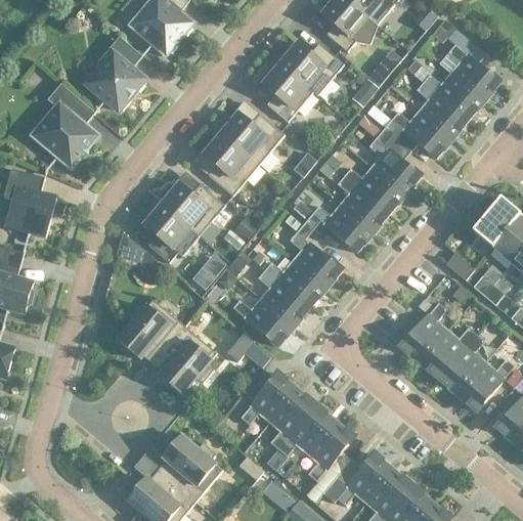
[(179,12),(189,0),(149,0),(150,1),(131,25),(151,43),(149,45),(161,55),(163,52),(165,54),(191,23),(179,12)]
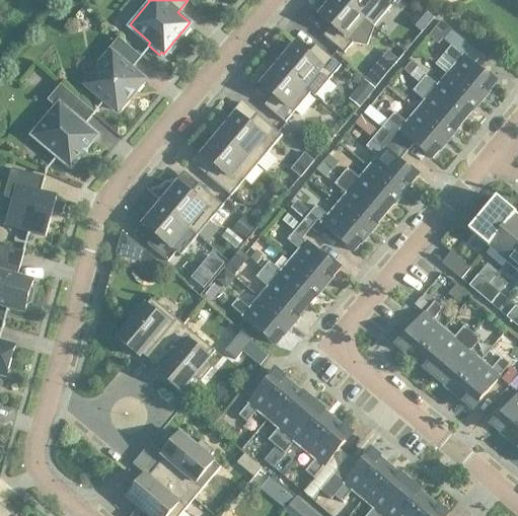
[(373,24),(345,0),(329,0),(319,13),(331,23),(322,33),(343,51),(352,41),(365,43),(372,24),(373,24)]
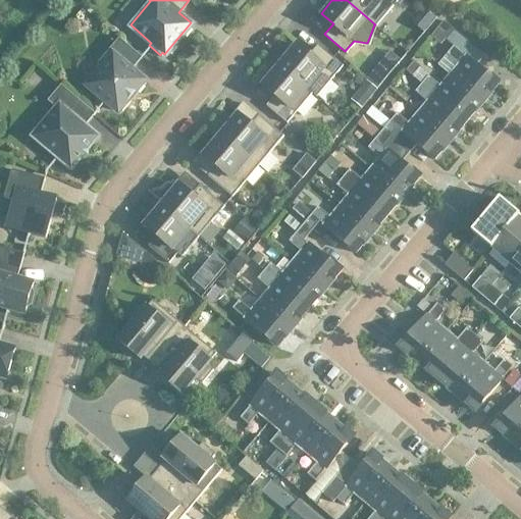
[(347,0),(375,24),(396,0),(347,0)]
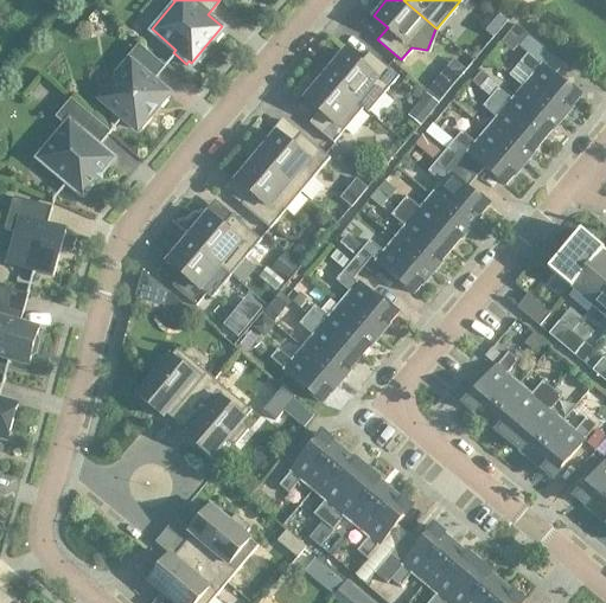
[(504,19),(497,13),(489,24),(496,30),(504,19)]
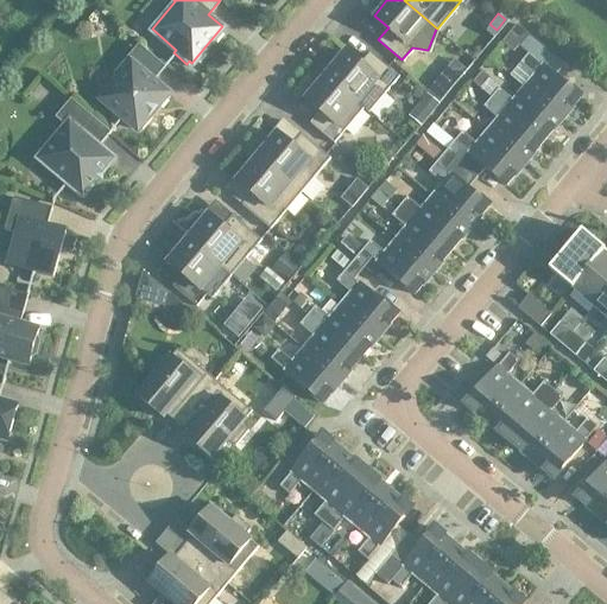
[(514,21),(500,38),(512,48),(526,31),(514,21)]
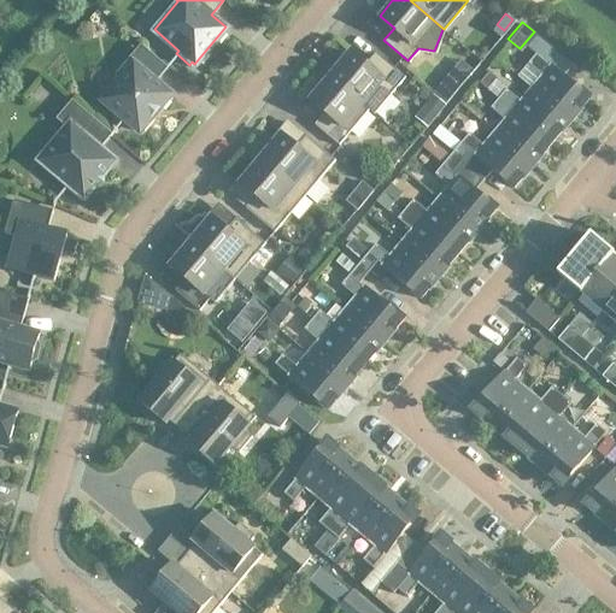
[(140,43),(113,75),(118,78),(101,99),(139,130),(141,128),(144,129),(152,118),(150,117),(170,93),(154,81),(168,66),(140,43)]
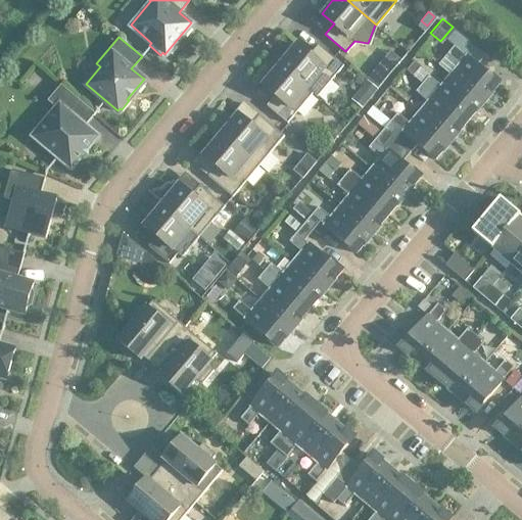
[(284,56),(279,62),(317,95),(342,64),(318,43),(309,53),(296,43),(285,57),(284,56)]
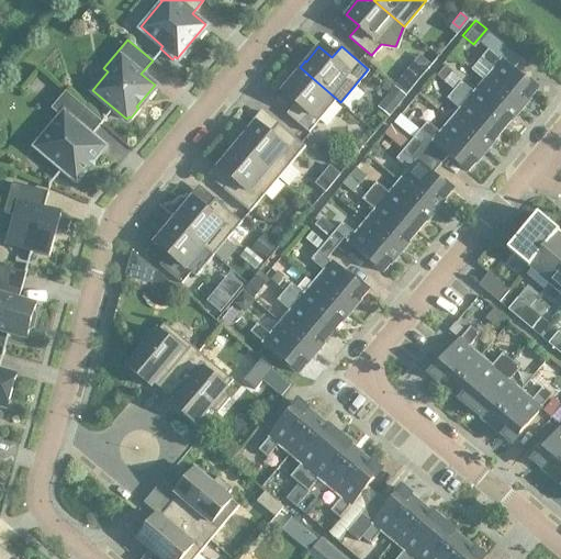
[(493,68),(484,79),(518,109),(537,88),(487,47),(480,56),(493,68)]
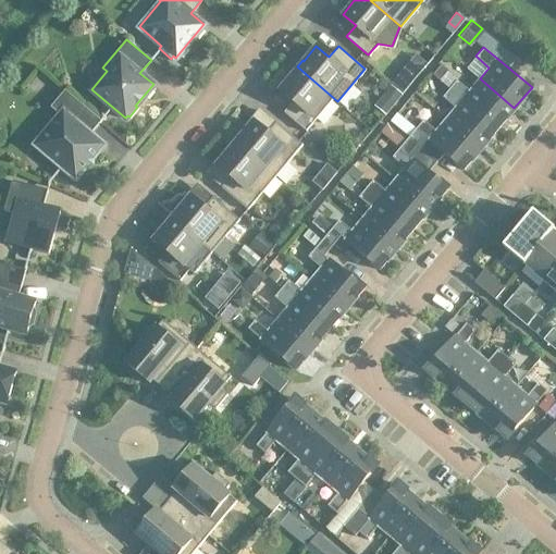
[(448,69),(441,63),(433,73),(440,79),(448,69)]
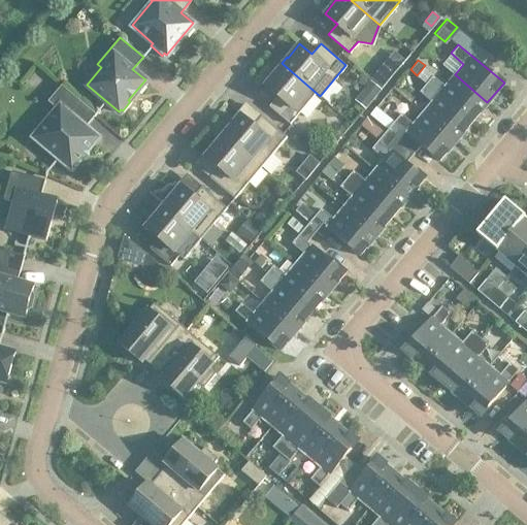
[(320,96),(282,63),(276,69),(276,70),(265,85),(277,95),(268,105),(289,123),(298,112),(293,107),(309,89),(319,96),(320,96)]
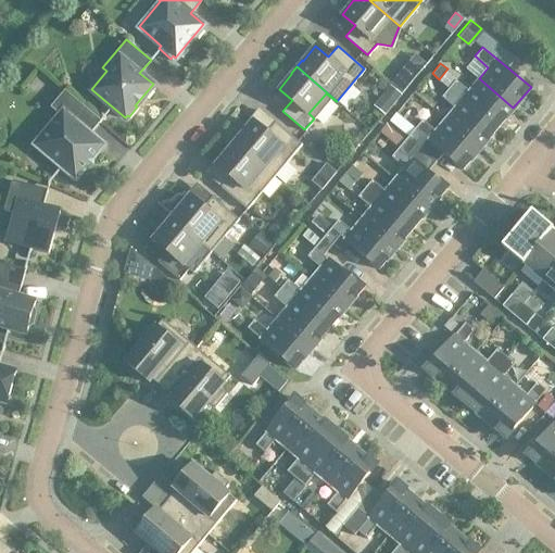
[(391,83),(402,91),(413,78),(402,70),(391,83)]
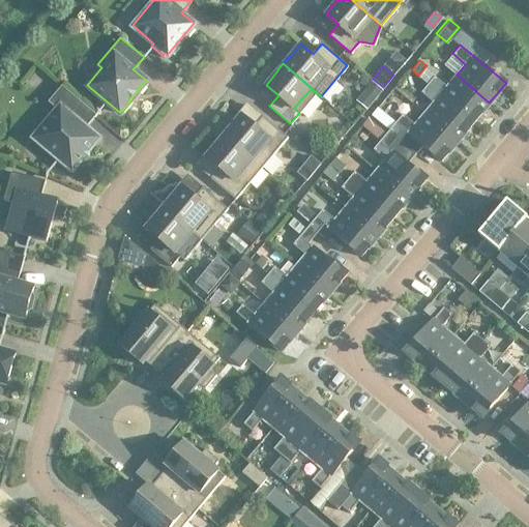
[(473,121),(489,103),(457,75),(447,86),(435,75),(428,83),(473,121)]
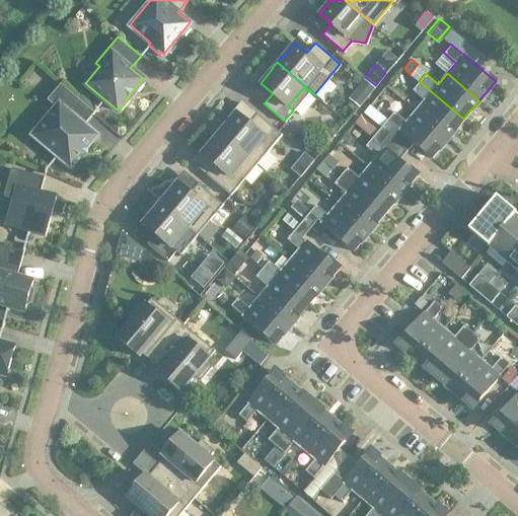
[(447,138),(463,119),(419,81),(412,89),(425,99),(416,111),(447,138)]
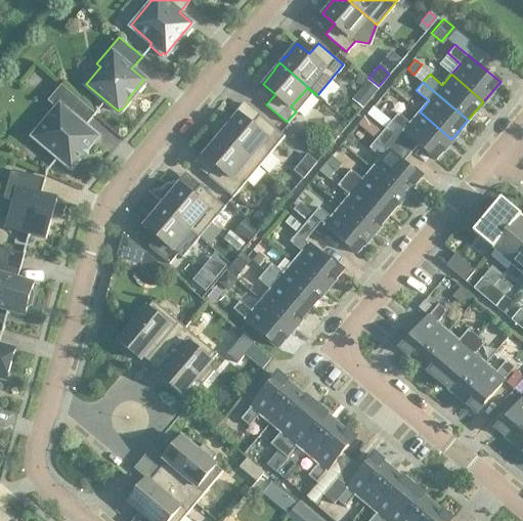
[(46,100),(55,107),(33,135),(71,167),(96,135),(84,125),(94,113),(59,84),(46,100)]
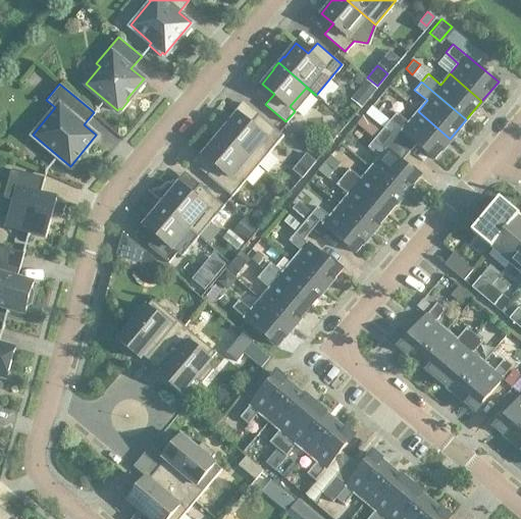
[(433,158),(450,139),(418,111),(409,121),(397,111),(393,116),(387,112),(388,110),(376,100),(365,112),(383,127),(382,128),(389,136),(409,151),(415,143),(433,158)]
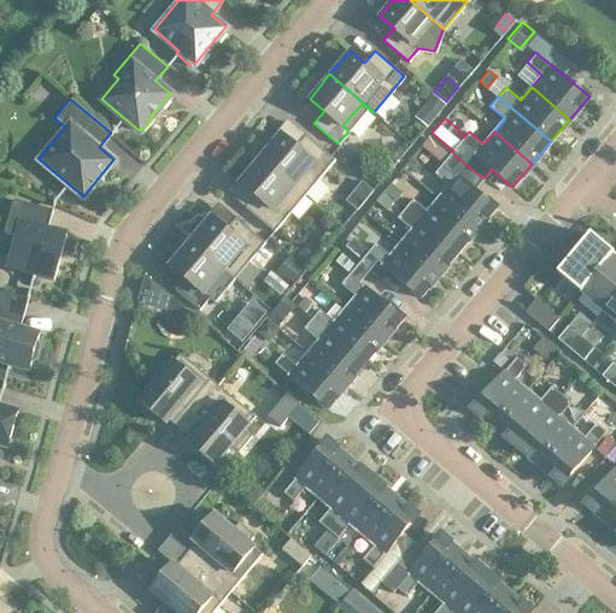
[(265,149),(259,157),(304,194),(334,158),(305,134),(294,146),(280,134),(267,151),(265,149)]
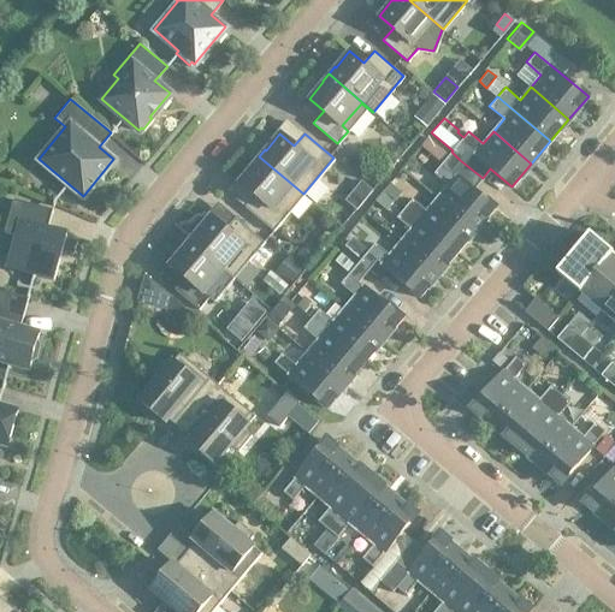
[(460,160),(451,152),(449,154),(427,136),(420,144),(442,162),(433,171),(449,184),(438,196),(475,229),(496,206),(451,170),(460,160)]
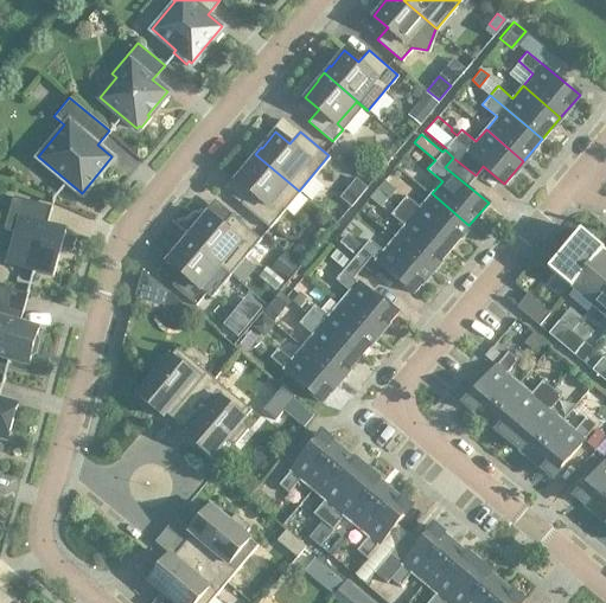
[(299,191),(255,154),(249,161),(249,162),(236,178),(250,191),(240,203),(269,226),(299,191)]
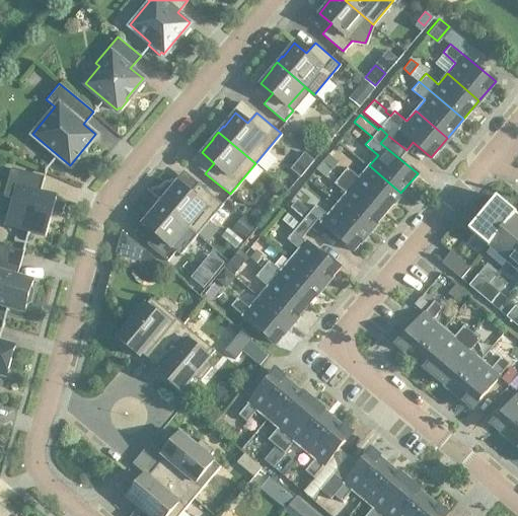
[(321,163),(333,148),(322,141),(311,156),(321,163)]
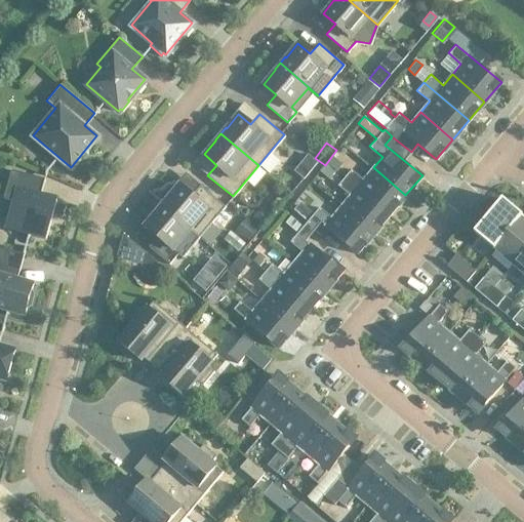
[(316,161),(307,154),(300,162),(310,169),(316,161)]
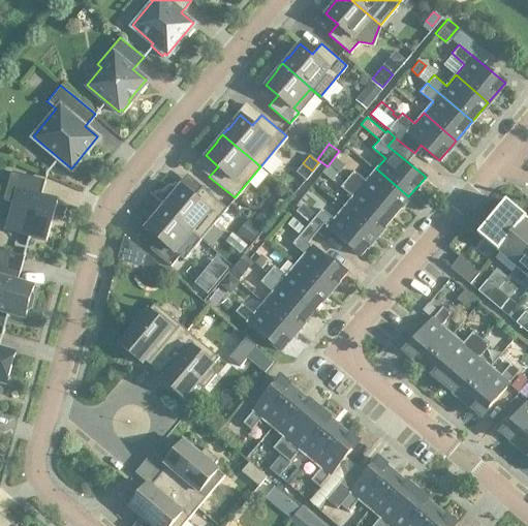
[(354,168),(347,178),(393,216),(408,196),(376,168),(367,180),(354,168)]
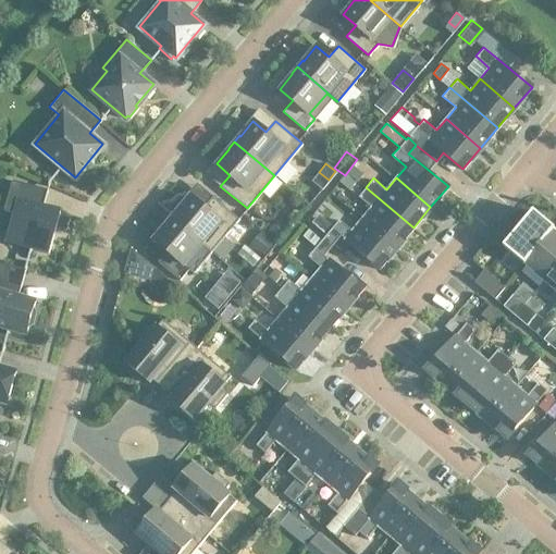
[(5,241),(47,253),(59,210),(42,206),(47,189),(11,180),(3,210),(13,212),(5,241)]
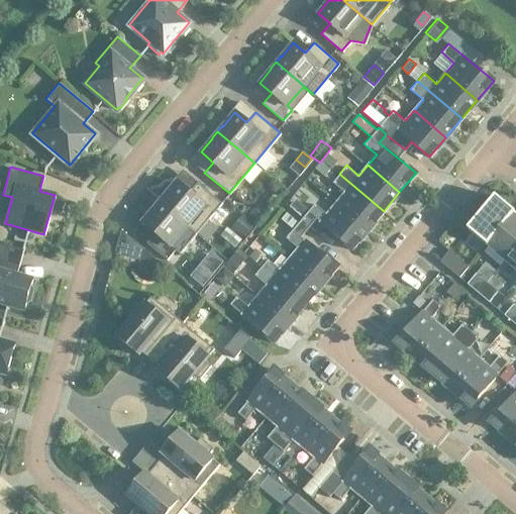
[(368,229),(384,211),(339,174),(333,181),(345,191),(335,203),(368,229)]
